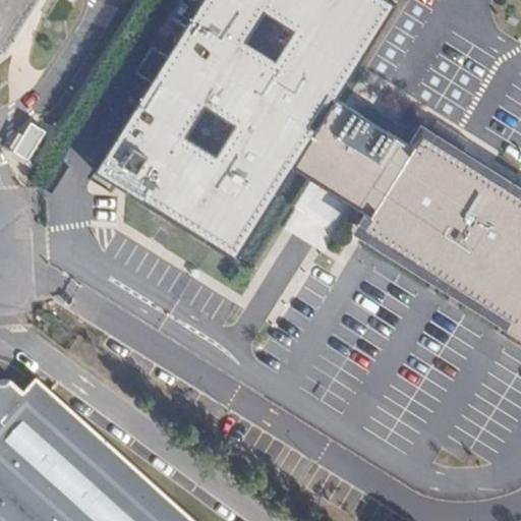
[(0,0),(0,46),(6,50),(38,0),(0,0)]
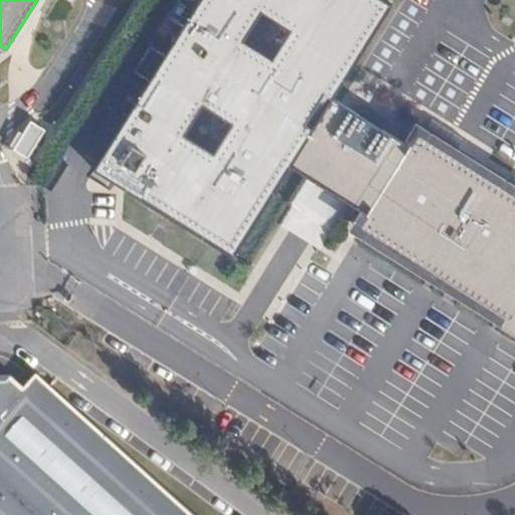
[(392,3),(386,0),(201,0),(95,168),(234,255),(292,165),(368,213),(359,228),(506,321),(500,329),(514,338),(514,190),(419,131),(411,145),(334,96),(392,3)]
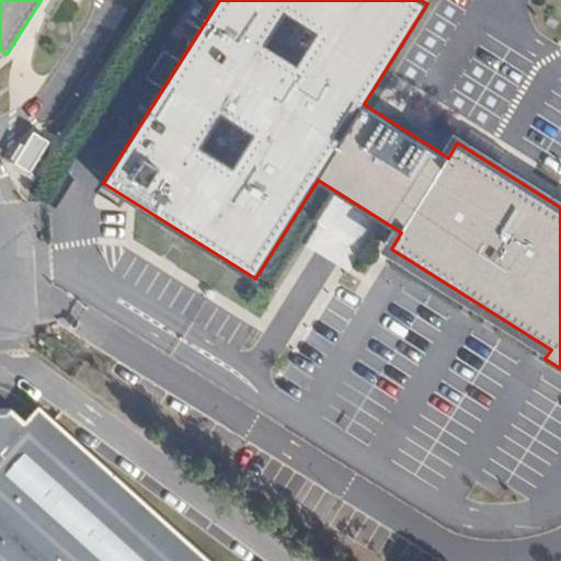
[(287,239),(304,248),(324,205),(308,196),(287,239)]
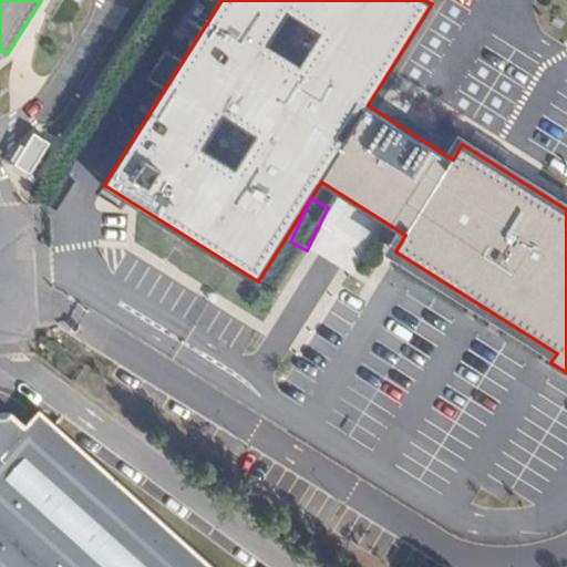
[(212,566),(171,529),(39,411),(27,425),(10,411),(0,411),(0,566),(212,566)]
